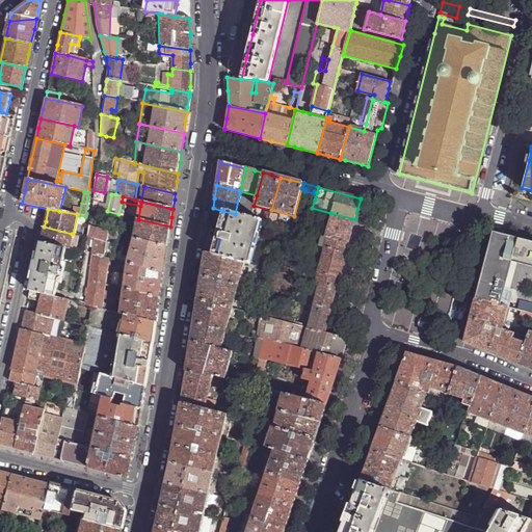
[(250,218),(235,214),(222,211),(217,233),(213,247),(211,255),(244,264),(249,265),(262,221),(250,218)]
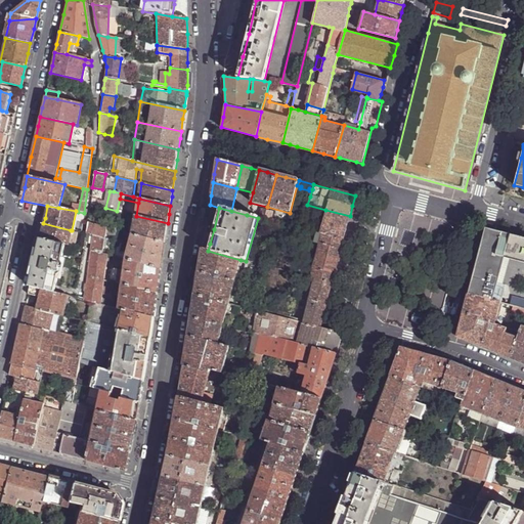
[(347,228),(350,216),(325,210),(319,233),(344,239),(347,228)]
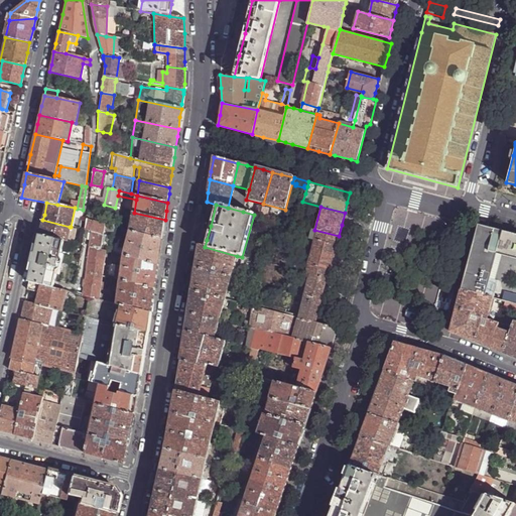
[(134,213),(129,231),(162,240),(163,229),(165,220),(134,213)]
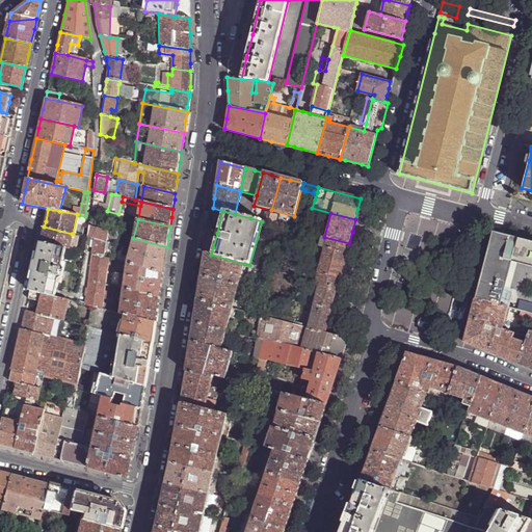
[(96,238),(89,284),(86,284),(86,286),(89,287),(86,304),(94,307),(102,309),(109,259),(104,258),(109,232),(89,225),(88,236),(96,238)]
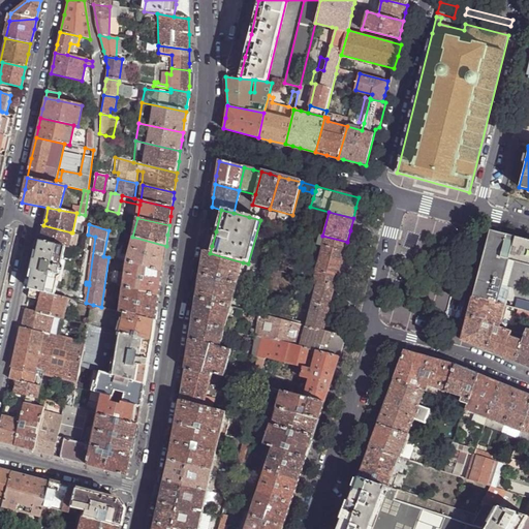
[(68,247),(71,232),(43,225),(41,235),(40,241),(66,247),(68,247)]
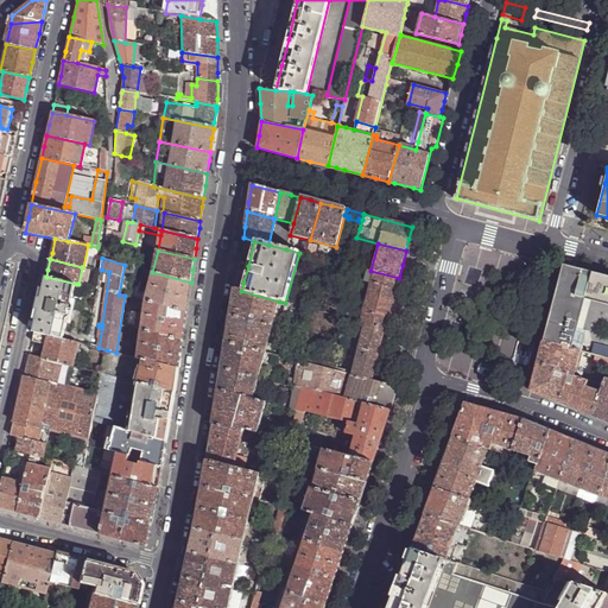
[(393,303),(399,278),(371,271),(342,264),(340,271),(365,277),(362,282),(371,284),(360,323),(363,324),(386,330),(393,303)]
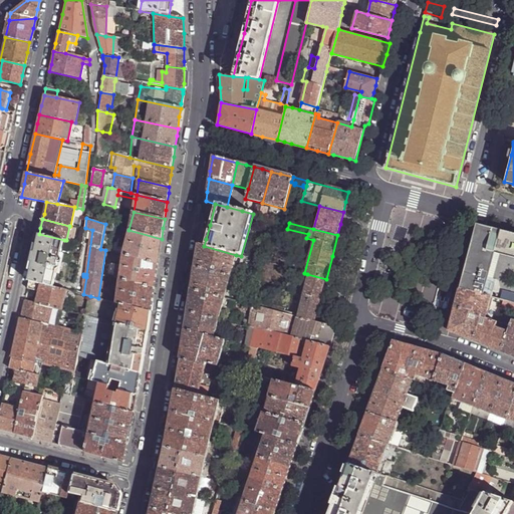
[(513,234),(476,224),(476,225),(469,250),(469,251),(463,272),(488,279),(495,253),(513,257),(513,234)]
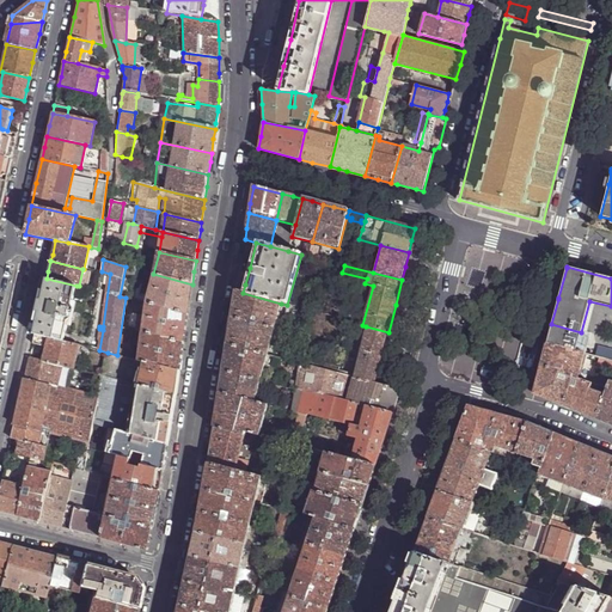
[(147,273),(138,269),(129,299),(146,304),(148,297),(138,294),(142,279),(146,279),(147,273)]
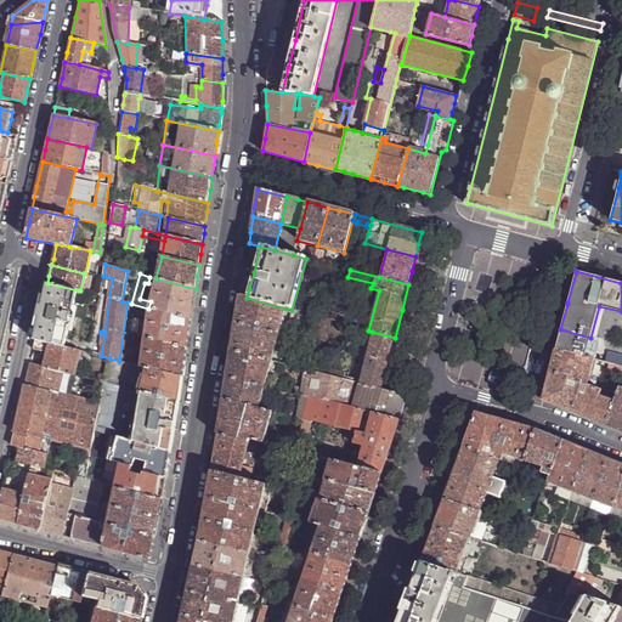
[(151,301),(148,309),(191,320),(193,304),(196,289),(156,278),(151,301)]
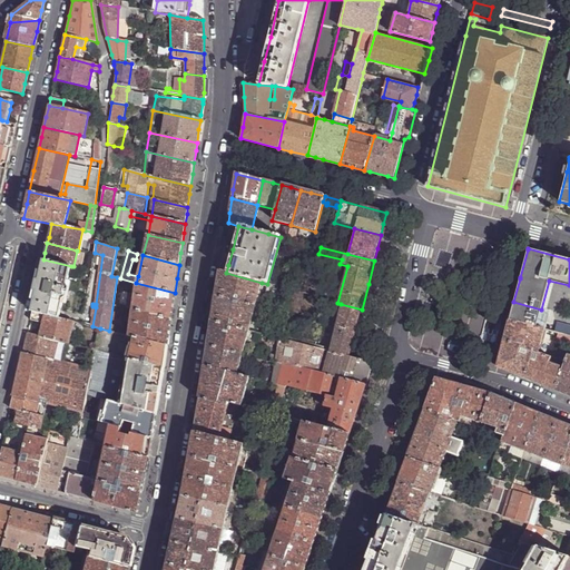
[(65,295),(71,266),(43,259),(41,272),(35,298),(35,303),(32,310),(32,311),(59,318),(61,310),(64,303),(65,295)]
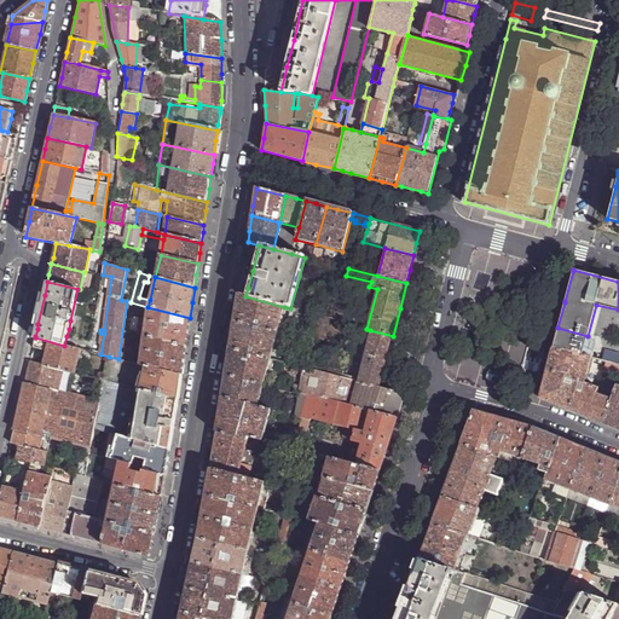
[(236,313),(235,322),(277,334),(284,307),(246,296),(238,294),(236,313)]
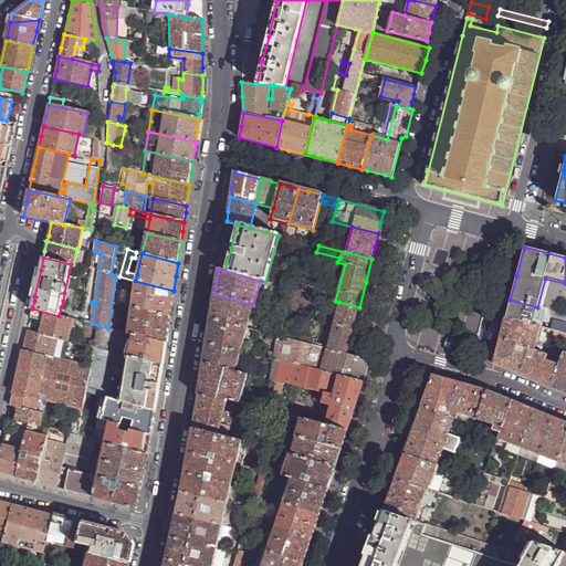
[(135,281),(132,307),(170,317),(173,303),(174,291),(135,281)]
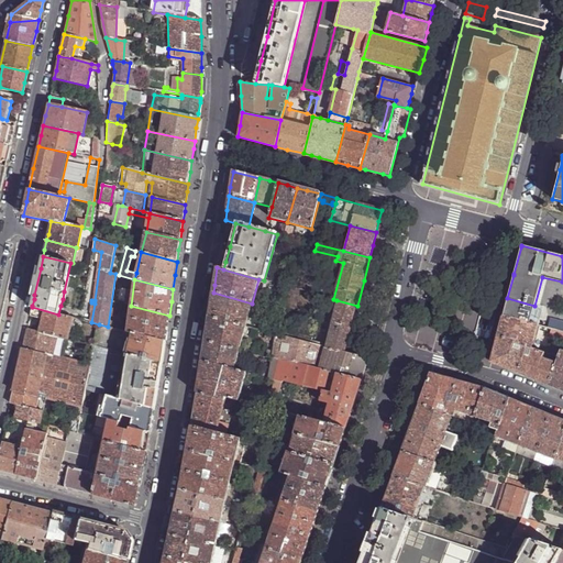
[(286,287),(279,285),(275,297),(283,299),(286,287)]
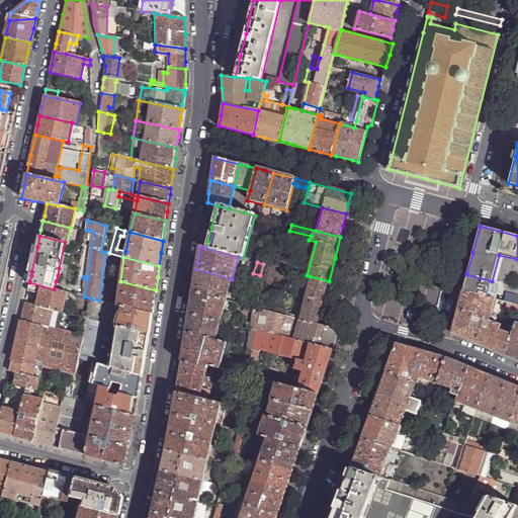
[(232,279),(196,269),(194,282),(192,292),(226,300),(232,279)]
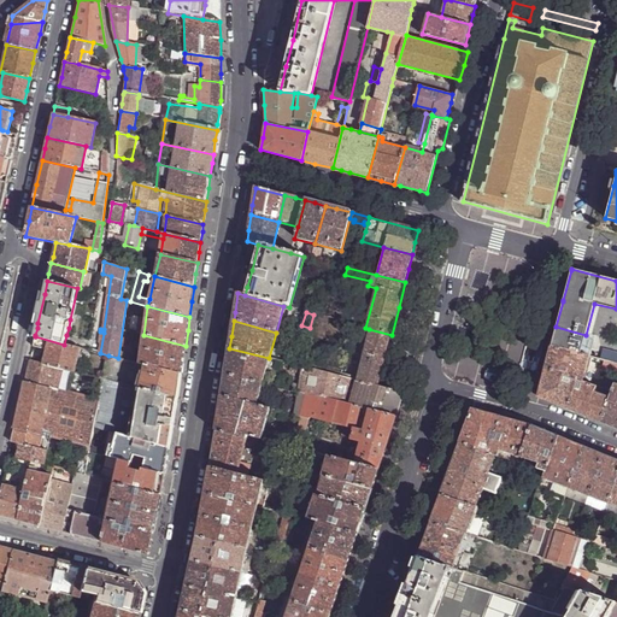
[(310,328),(301,325),(301,330),(300,335),(307,336),(310,328)]
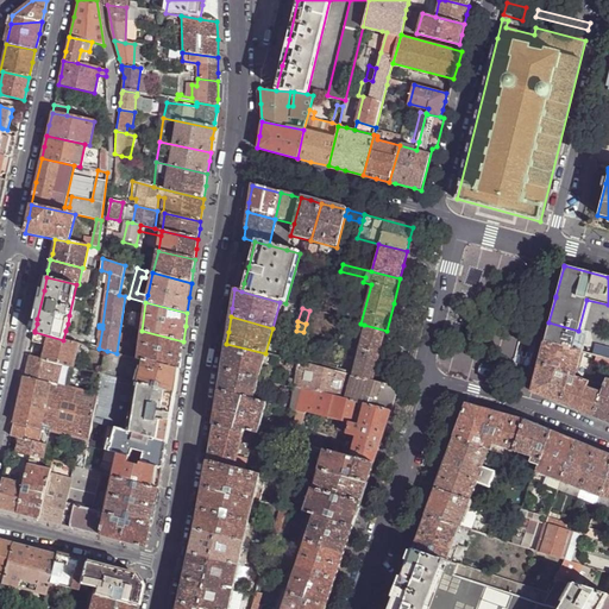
[(296,331),(297,326),(287,322),(284,331),(295,333),(296,331)]
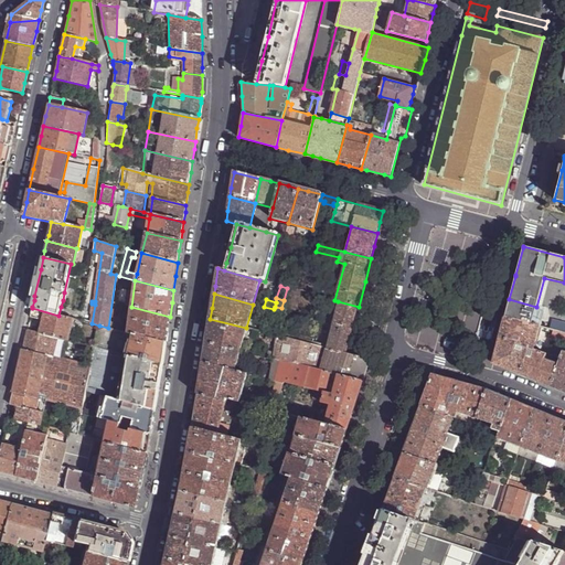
[(505,311),(504,318),(532,324),(536,307),(509,299),(507,310),(505,311)]
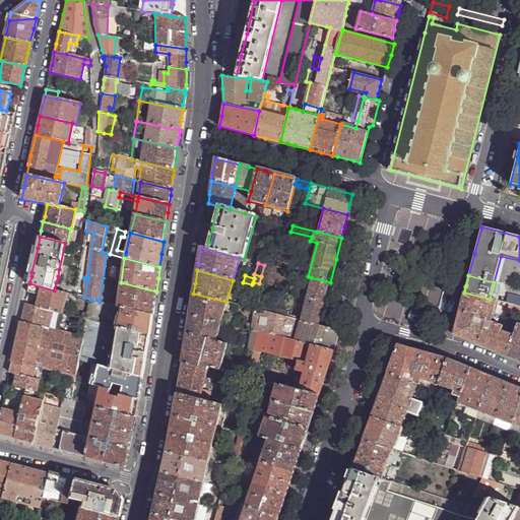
[(330,282),(311,277),(302,321),(318,326),(319,325),(321,316),(326,296),(330,282)]
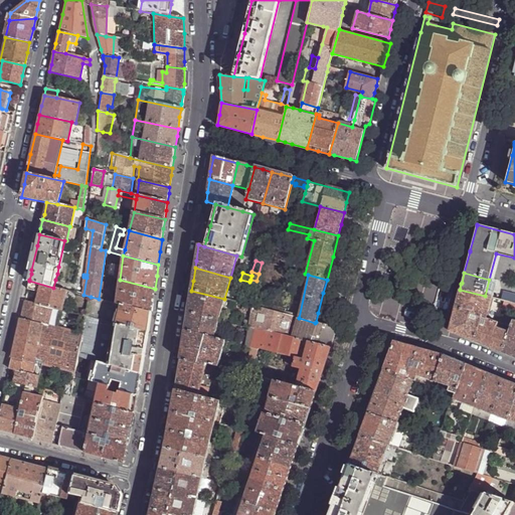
[(120,280),(117,304),(151,313),(153,302),(155,289),(120,280)]
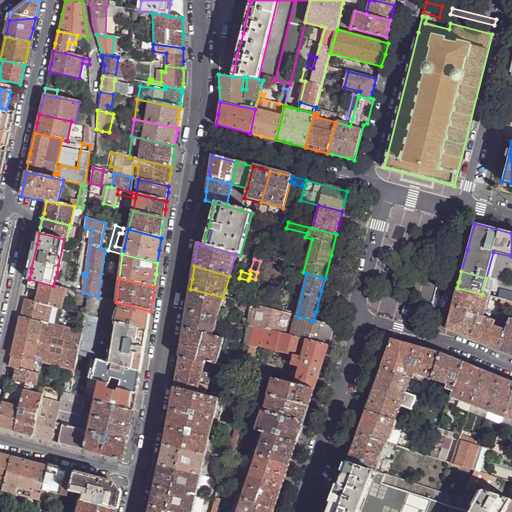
[(47,305),(63,308),(67,290),(53,286),(29,279),(27,287),(38,290),(36,298),(35,302),(47,305)]
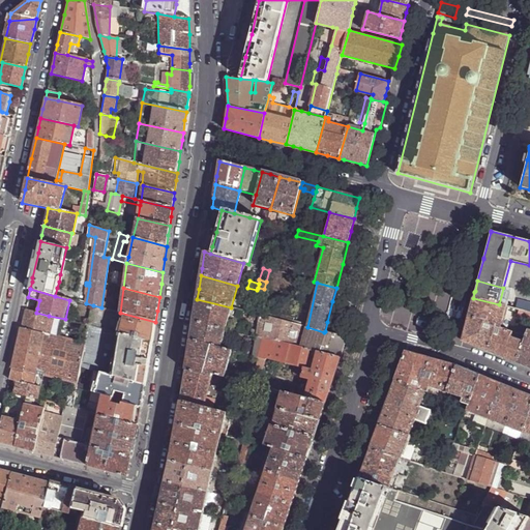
[(468,316),(498,326),(500,327),(505,306),(499,304),(473,298),(471,307),(468,316)]
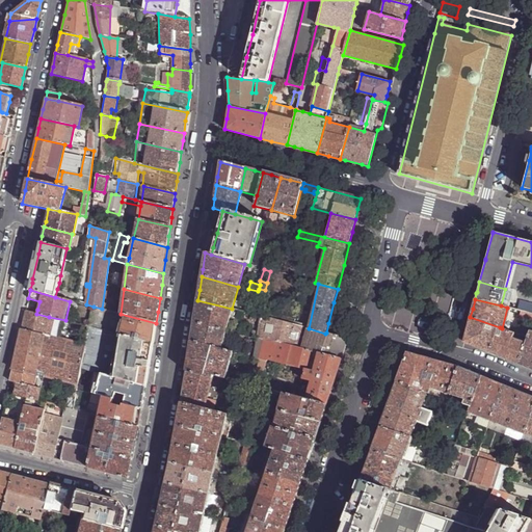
[(225,331),(232,309),(197,300),(195,314),(194,322),(225,331)]
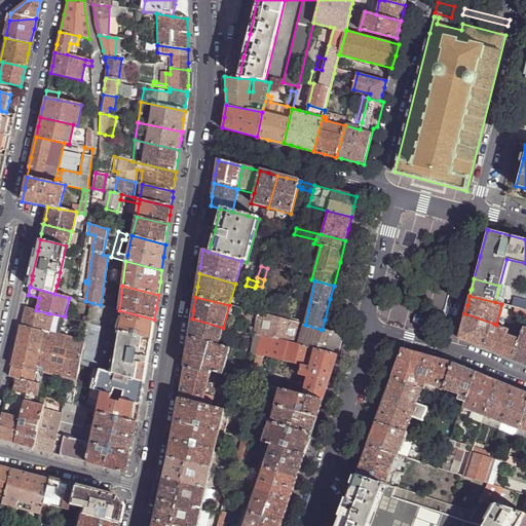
[(525,300),(515,298),(513,306),(515,307),(525,309),(525,300)]
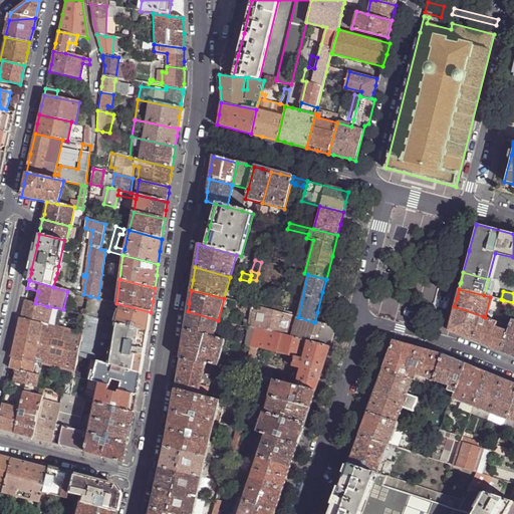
[(116,303),(98,298),(90,296),(86,315),(148,331),(150,320),(151,312),(116,303)]
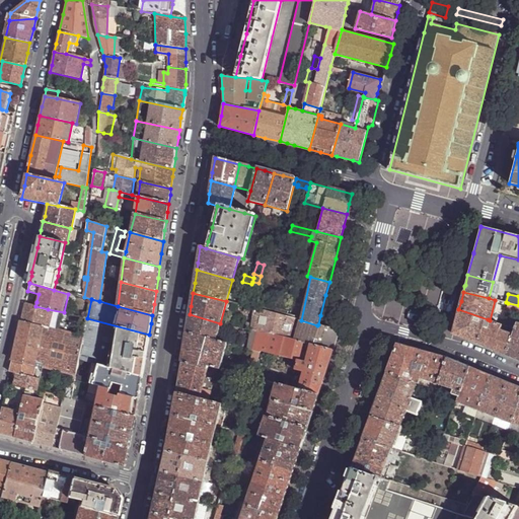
[(43,327),(48,309),(35,306),(25,303),(22,314),(21,321),(43,327)]
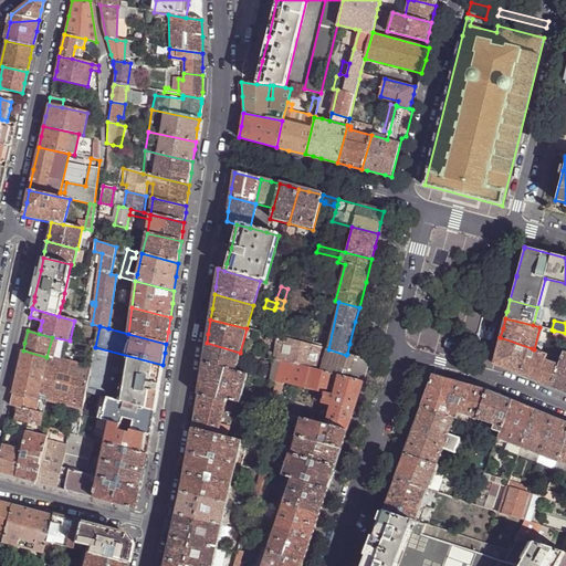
[(552,337),(565,341),(565,333),(554,331),(552,337)]
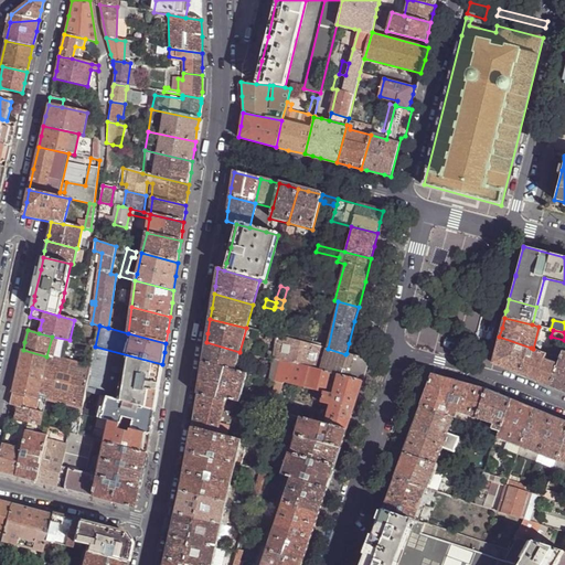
[(277,337),(267,333),(266,340),(275,343),(277,337)]
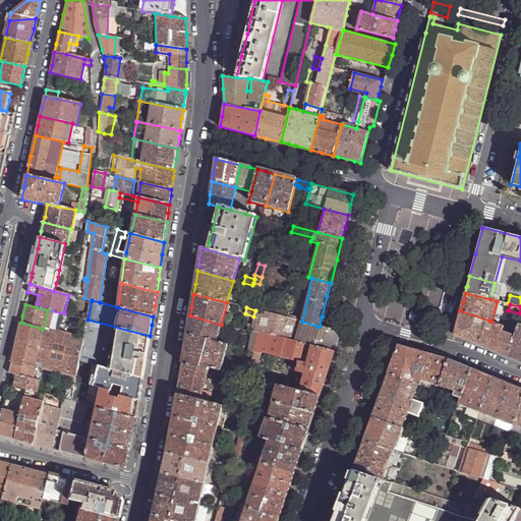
[(262,311),(288,319),(290,313),(264,307),(262,311)]
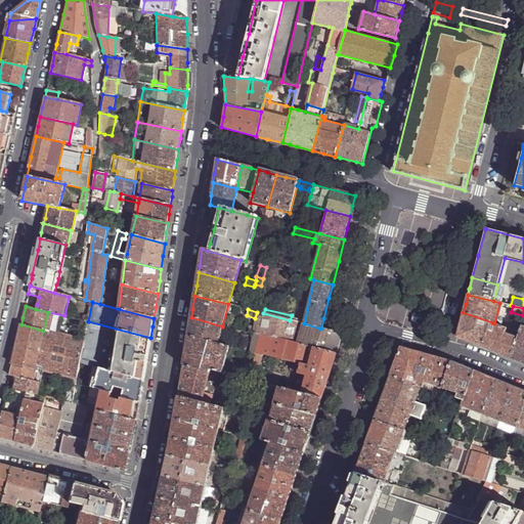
[(343,334),(321,328),(320,329),(304,323),(290,320),(263,313),(257,312),(255,318),(253,332),(337,354),(340,344),(343,334)]
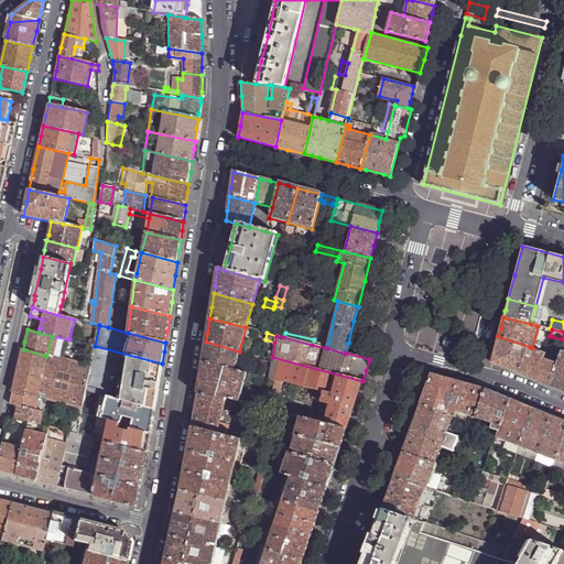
[(491,362),(519,373),(530,347),(498,336),(495,349),(491,362)]
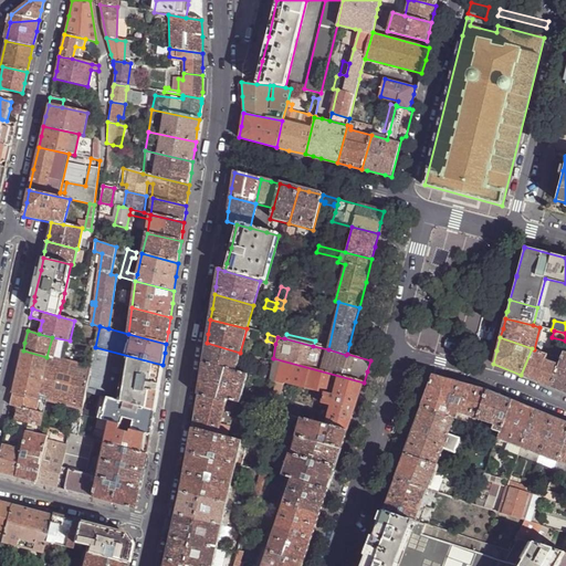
[(463,344),(447,339),(446,344),(448,348),(458,350),(461,348),(463,344)]
